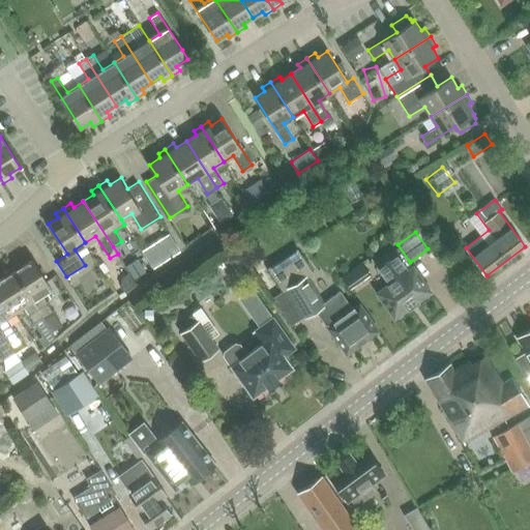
[(169,235),(157,242),(168,258),(178,251),(169,235)]
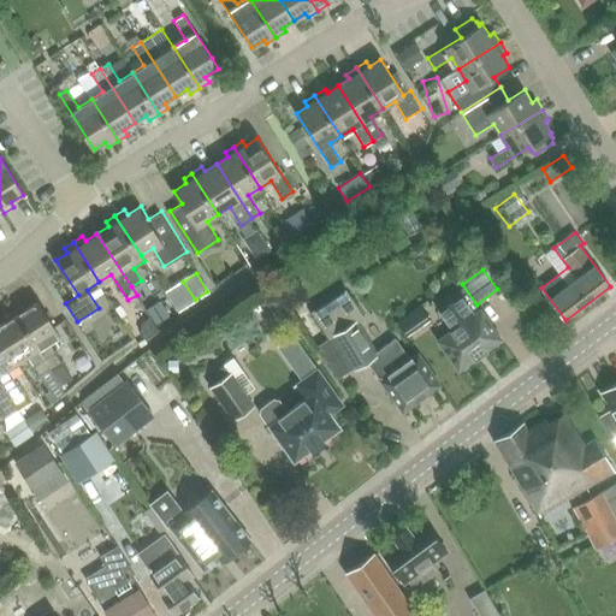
[(338,378),(378,353),(357,321),(365,317),(348,289),(314,311),(331,338),(318,345),(338,378)]
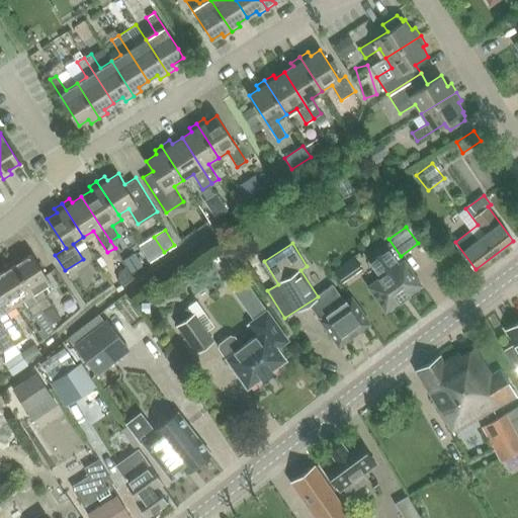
[(394,256),(386,247),(369,260),(381,277),(368,287),(385,311),(421,284),(400,256),(399,256),(397,253),(394,256)]
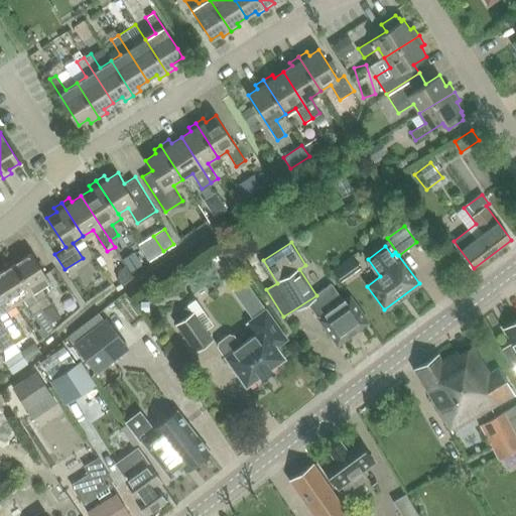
[(31,252),(21,258),(20,255),(12,260),(42,306),(51,320),(60,314),(43,286),(50,281),(31,252)]
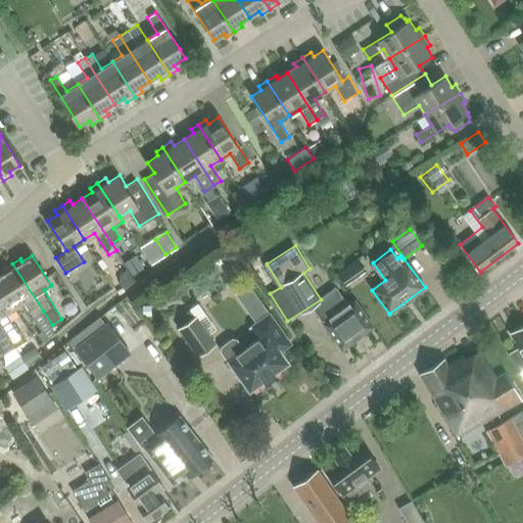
[(0,284),(15,307),(25,301),(34,316),(43,311),(12,264),(2,270),(4,272),(0,275),(0,284)]
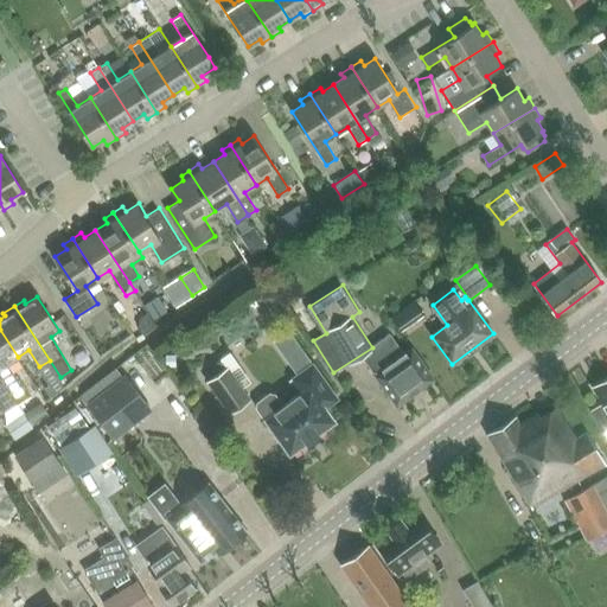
[(0,375),(17,401),(31,391),(18,371),(16,372),(10,363),(18,357),(0,330),(0,375)]
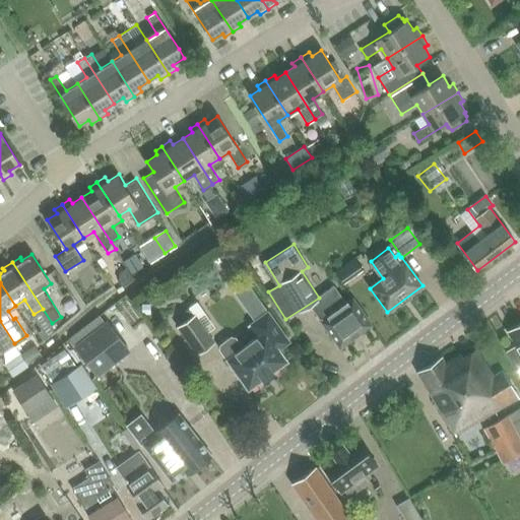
[(334,286),(309,306),(320,321),(340,347),(342,349),(353,340),(352,339),(361,333),(362,334),(373,327),(372,325),(373,324),(352,298),(346,302),(334,286)]
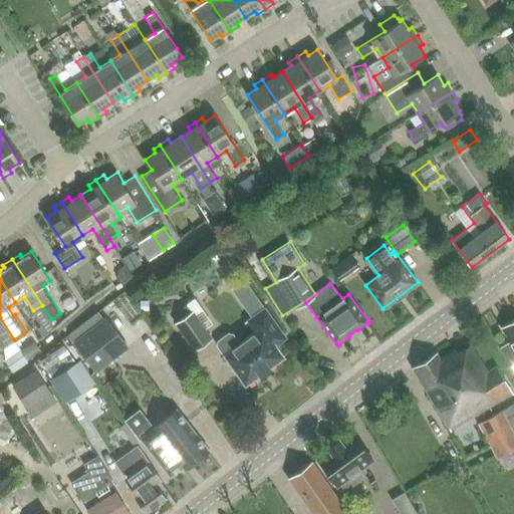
[(217,340),(216,344),(246,384),(284,356),(276,345),(286,337),(264,306),(243,321),(251,331),(238,340),(232,332),(227,332),(217,340)]
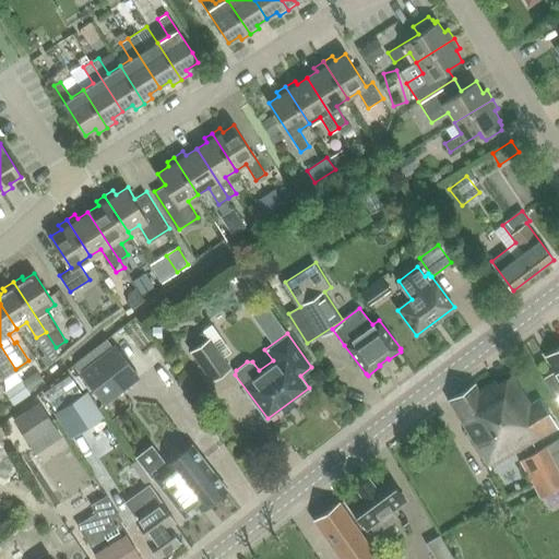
[(211,339),(209,340),(192,352),(211,379),(229,366),(224,356),(211,339)]
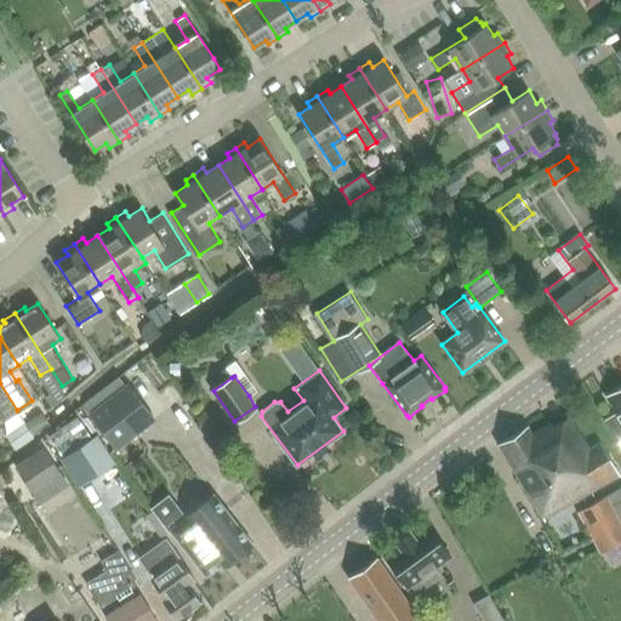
[(41,382),(26,392),(39,410),(53,400),(41,382)]
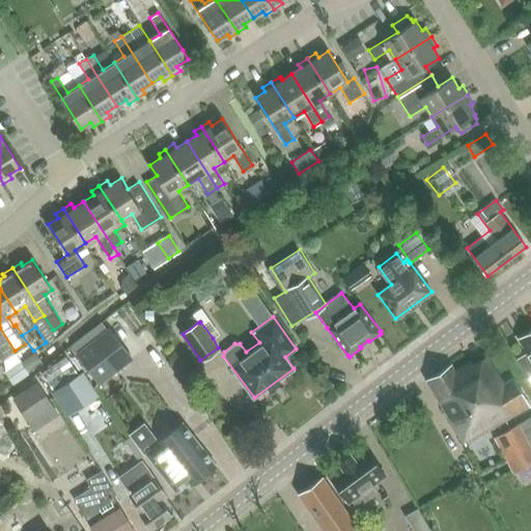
[(0,351),(4,357),(15,351),(0,328),(0,351)]
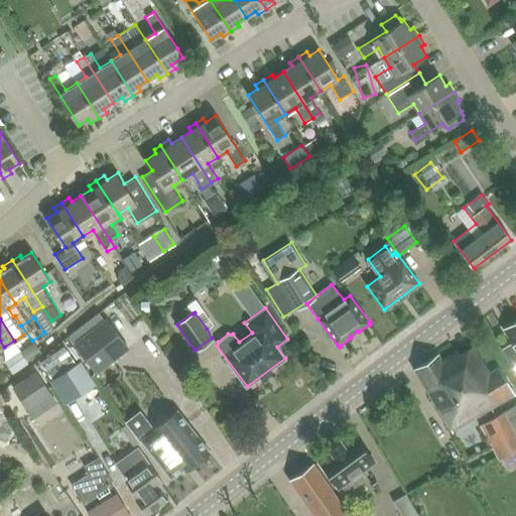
[(88,334),(74,345),(96,373),(128,348),(106,319),(88,334)]
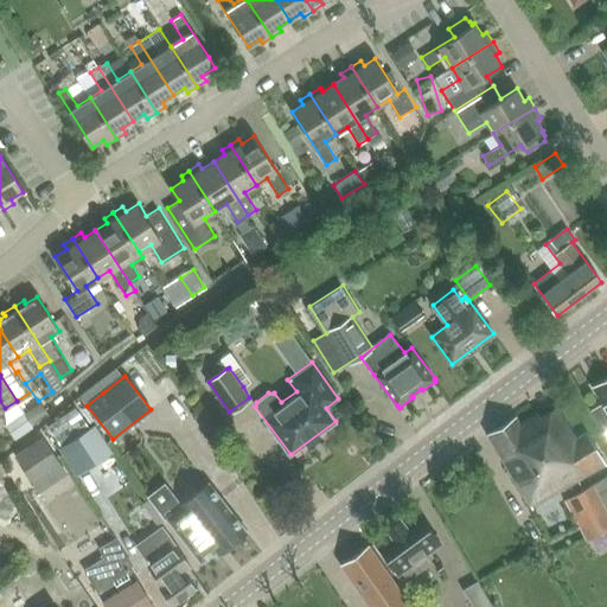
[(602,430),(606,438),(606,378),(593,387),(602,401),(589,409),(602,430)]
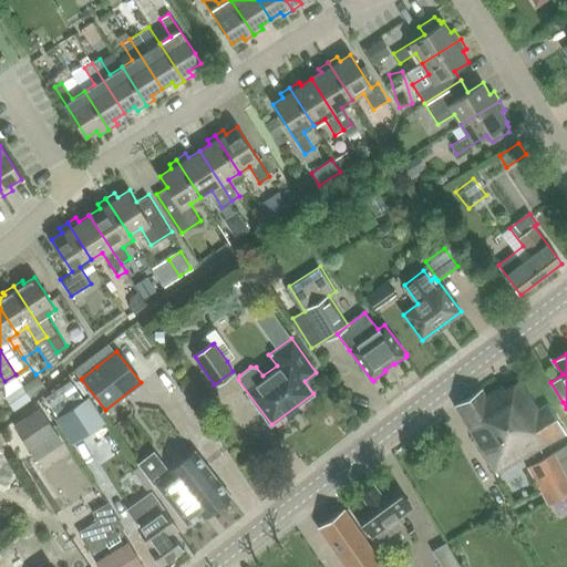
[(484,389),(456,405),(496,473),(566,432),(548,401),(538,408),(521,379),(504,390),(501,384),(486,392),(484,389)]
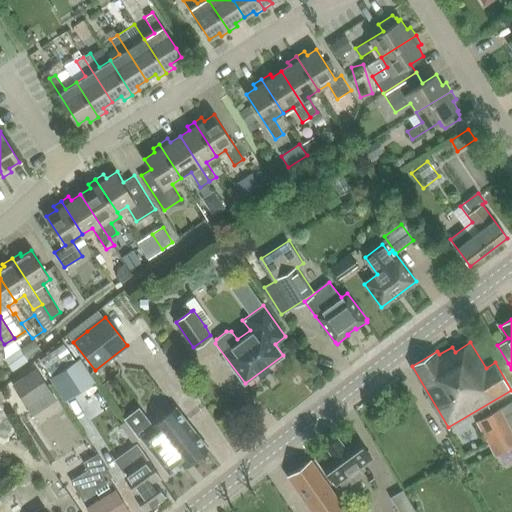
[(94,382),(79,359),(49,378),(64,401),(94,382)]
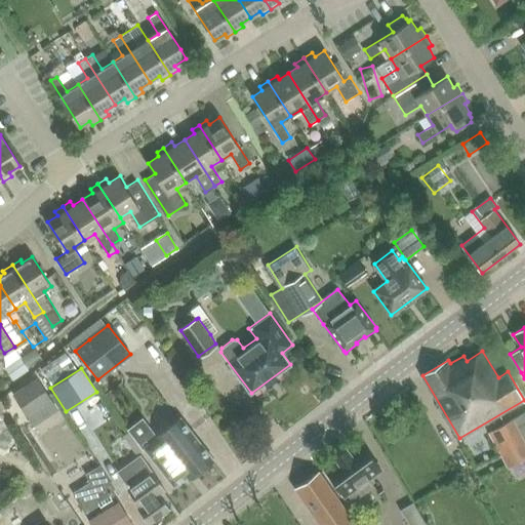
[(38,379),(13,395),(28,417),(51,402),(38,379)]
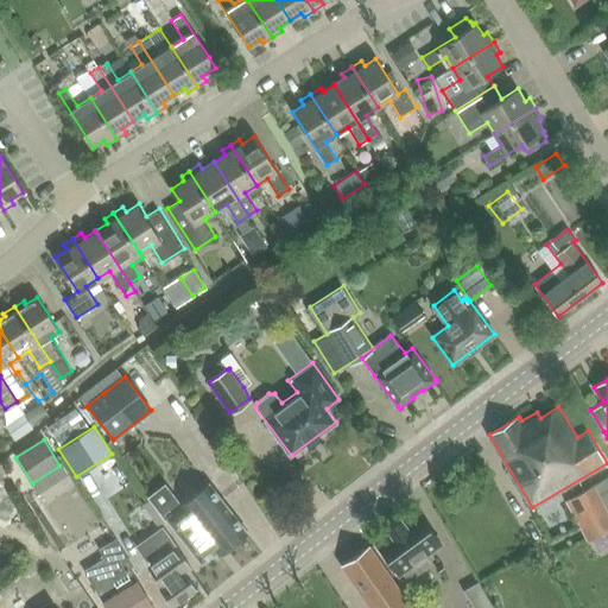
[(589,542),(600,536),(607,531),(607,475),(565,500),(589,542)]
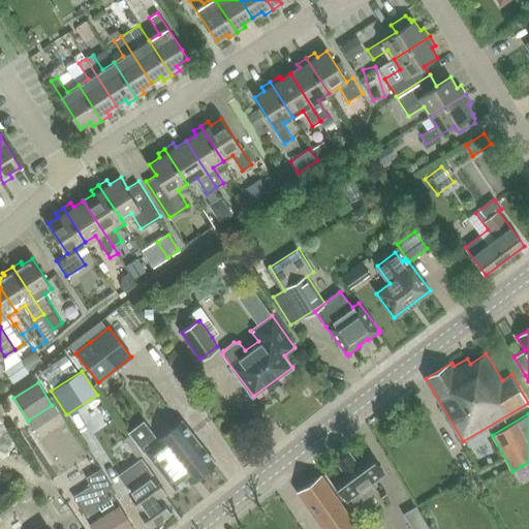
[(182,416),(156,436),(158,438),(145,448),(176,487),(187,477),(190,481),(216,461),(182,416)]
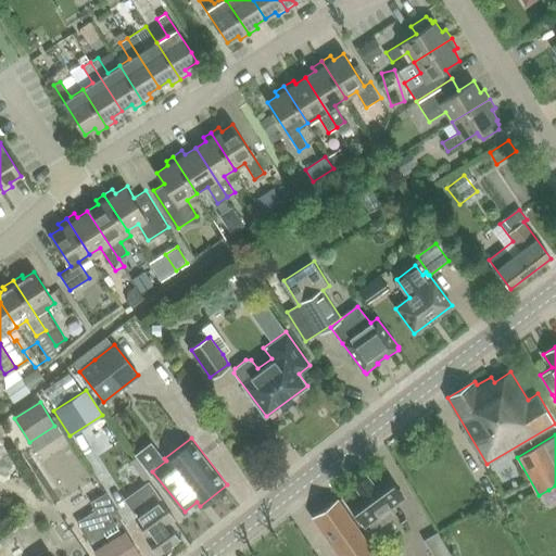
[(403,495),(381,466),(368,476),(366,472),(354,481),(356,484),(343,494),(365,523),(368,521),(374,528),(393,514),(388,506),(403,495)]
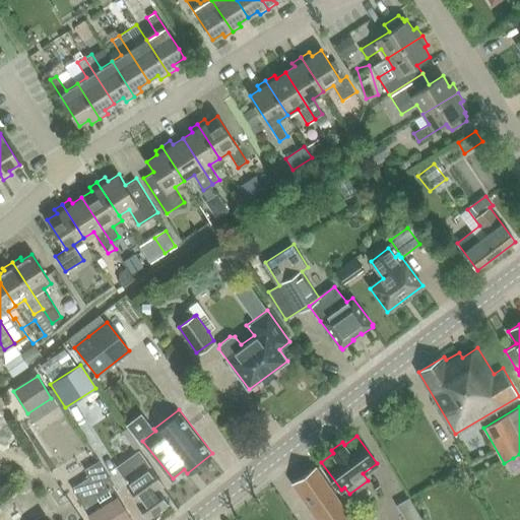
[(111,488),(115,484),(100,461),(85,470),(90,477),(72,489),(91,519),(129,519),(131,519),(111,488)]
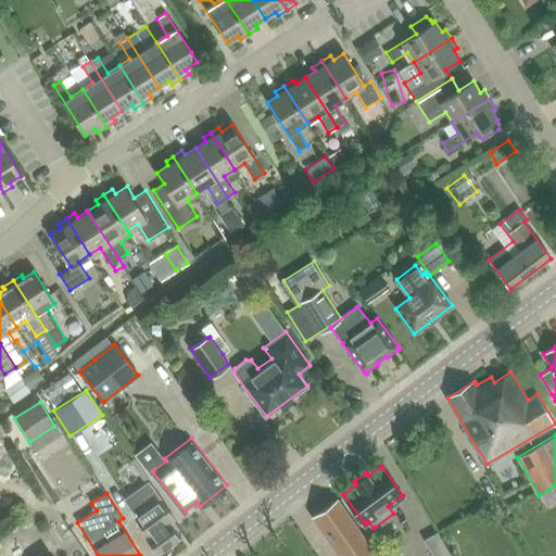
[(171,522),(175,520),(163,502),(128,526),(140,543),(144,540),(155,555),(158,555),(182,539),(171,522)]
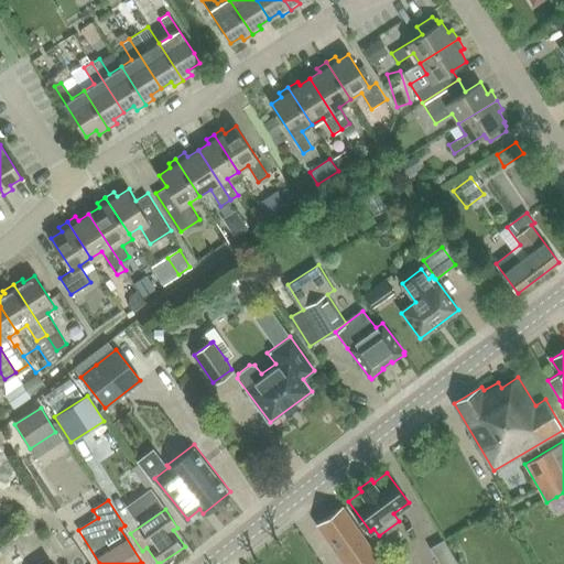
[(382,563),(345,509),(315,530),(339,563),(382,563)]
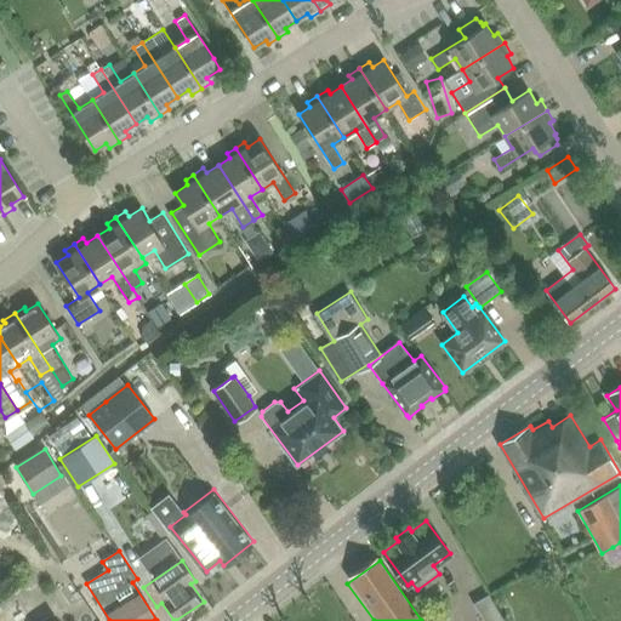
[(502,620),(488,596),(473,604),(483,620),(502,620)]
